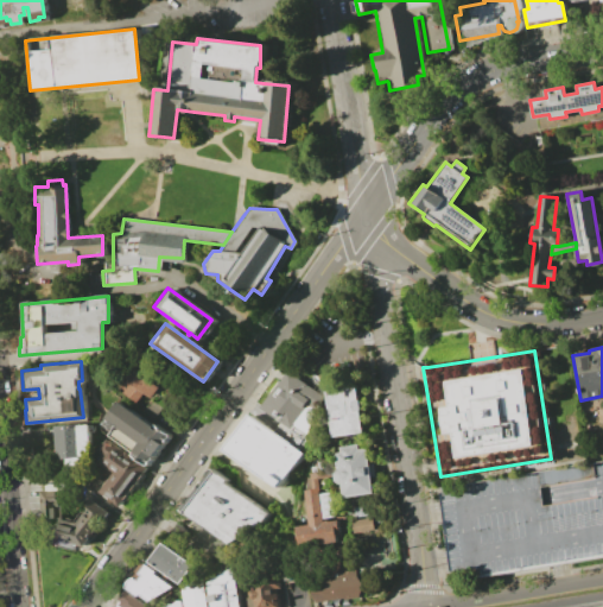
[(154,383),(145,397),(138,392),(132,402),(114,390),(129,367),(154,383)]
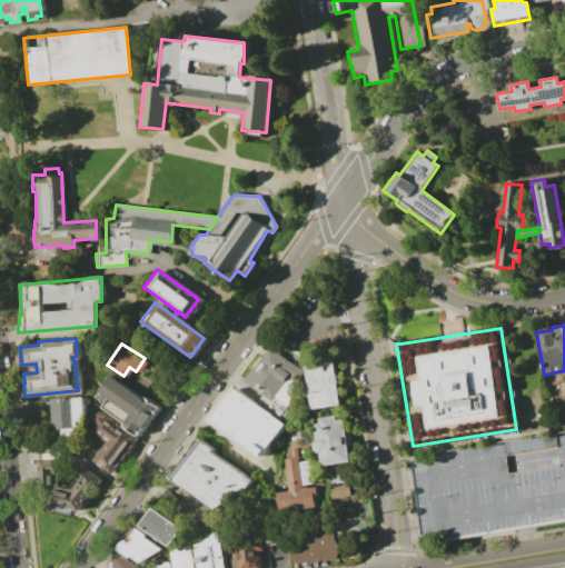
[(283,420),(257,456),(207,419),(231,386),(253,401),(258,394),(241,381),(266,347),(297,369),(283,420)]
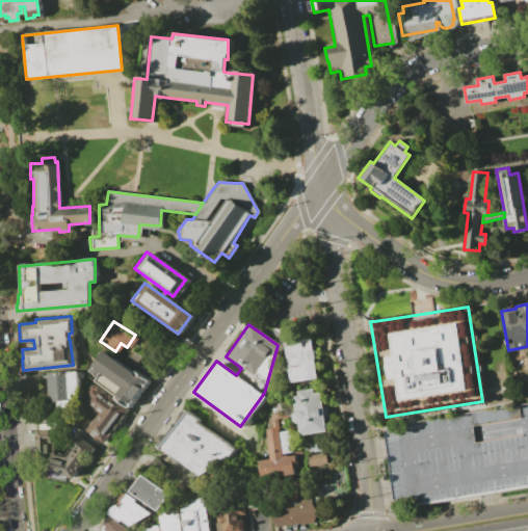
[(308,335),(310,348),(312,349),(313,356),(312,357),(315,376),(289,381),(282,339),(308,335)]
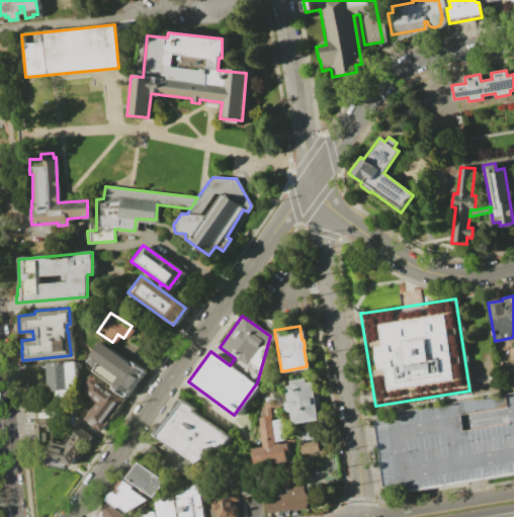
[(97,341),(126,362),(129,360),(142,369),(122,396),(109,386),(111,383),(91,369),(93,366),(84,359),(97,341)]
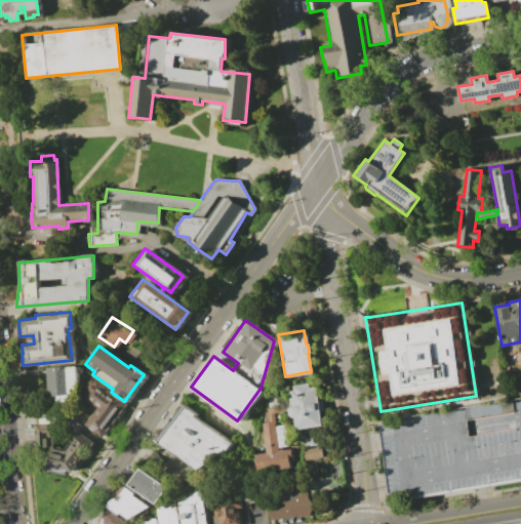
[(64,365),(64,366),(72,365),(74,392),(67,392),(67,394),(67,401),(54,402),(54,395),(46,396),(43,367),(64,365)]
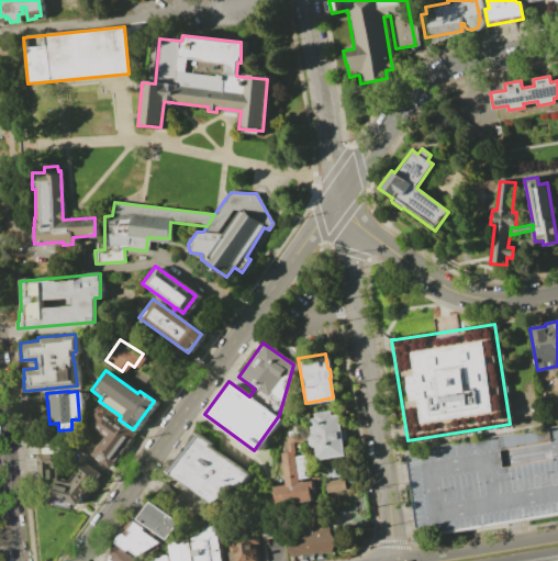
[(131,433),(107,468),(88,455),(101,436),(87,425),(88,423),(84,419),(93,405),(131,433)]
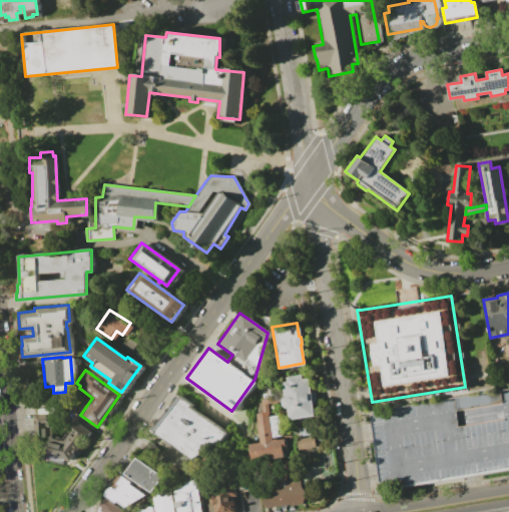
[(299,374),(300,378),(306,377),(312,415),(288,419),(286,407),(284,407),(280,405),(279,398),(281,395),(284,394),(281,381),(285,381),(284,376),(299,374)]
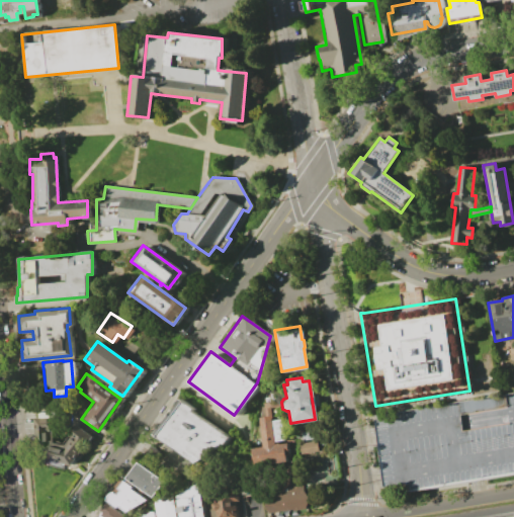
[(374,416),(513,392),(513,474),(407,492),(406,484),(383,487),(374,416)]
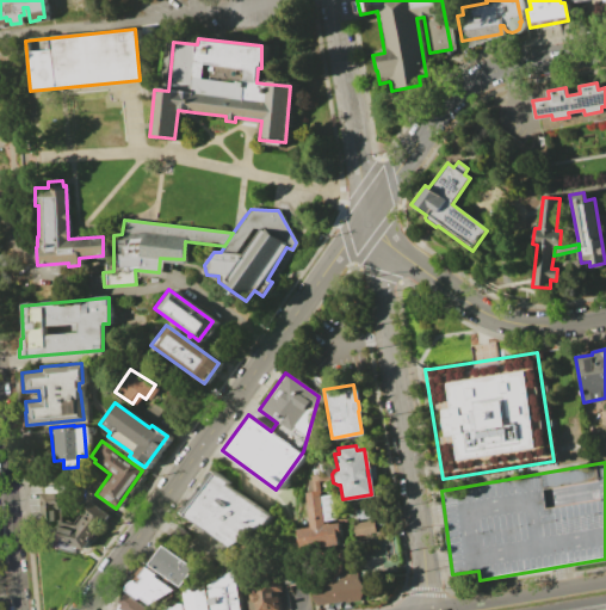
[(267,515),(261,523),(259,522),(254,528),(249,524),(241,534),(242,537),(240,540),(228,546),(179,510),(209,469),(226,481),(223,484),(267,515)]
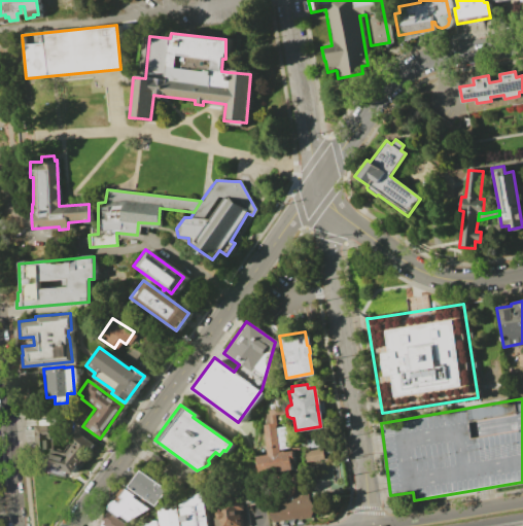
[(35,463),(32,423),(36,423),(36,418),(49,417),(53,449),(62,451),(74,432),(92,444),(70,472),(54,468),(51,476),(42,472),(43,465),(35,463)]
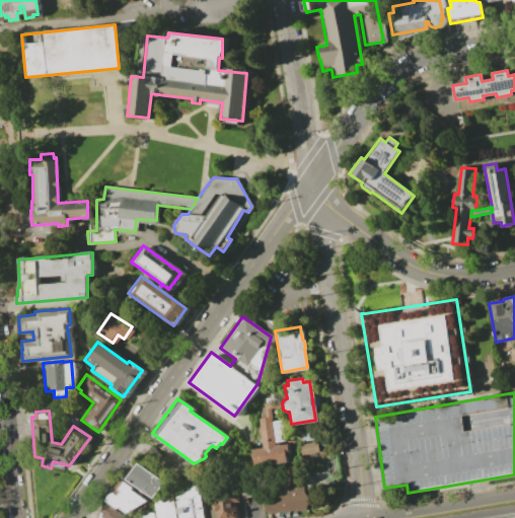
[(313,440),(315,450),(296,453),(295,443),(313,440)]
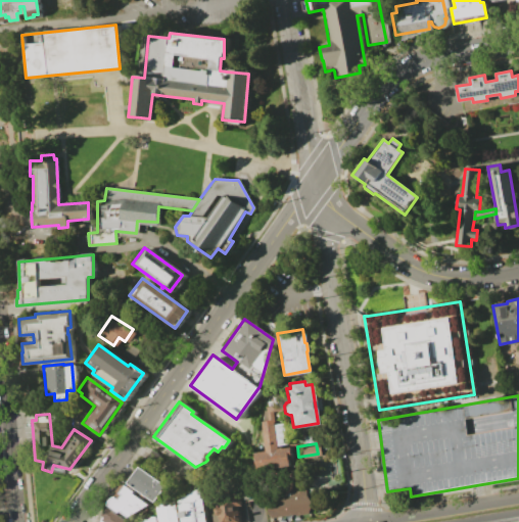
[(251,452),(285,446),(288,465),(254,471),(251,452)]
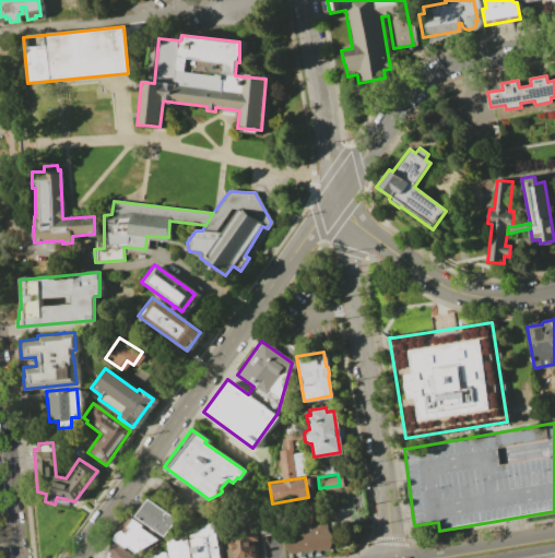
[(162,535),(133,515),(145,498),(175,519),(162,535)]
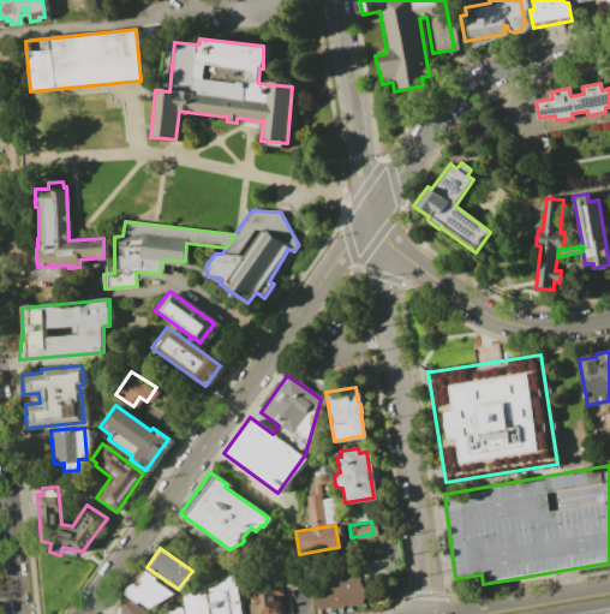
[(142,567),(155,577),(153,579),(172,592),(149,607),(139,600),(137,602),(126,594),(126,590),(131,585),(133,583),(137,586),(142,580),(135,576),(142,567)]
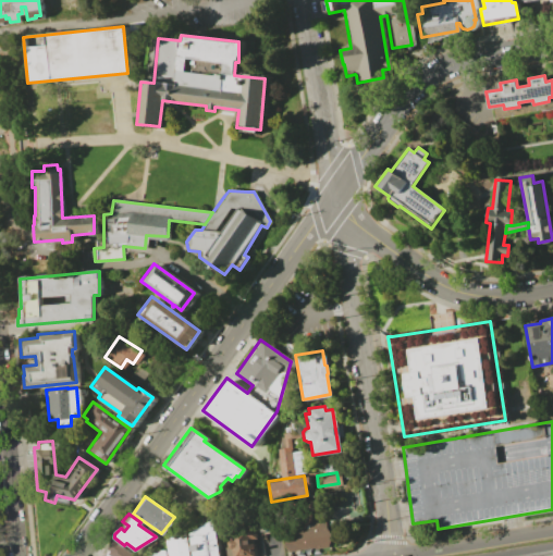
[(211,519),(218,555),(192,555),(188,533),(211,519)]
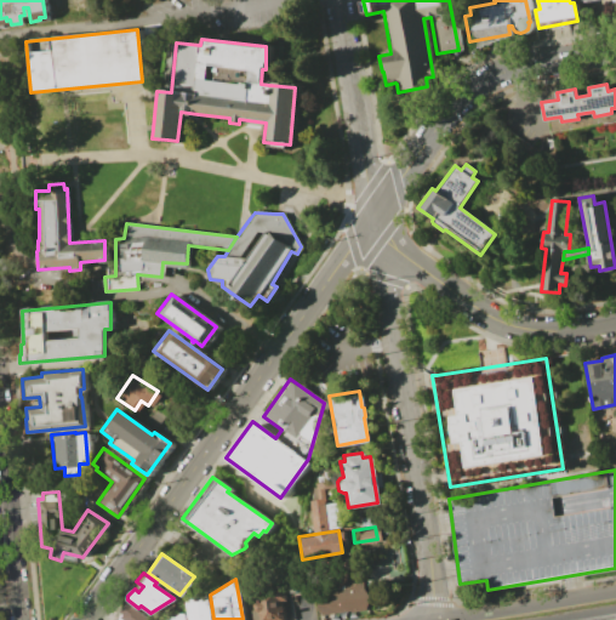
[(363,610),(348,613),(348,610),(318,615),(315,606),(315,596),(344,591),(343,580),(359,579),(366,597),(363,610)]
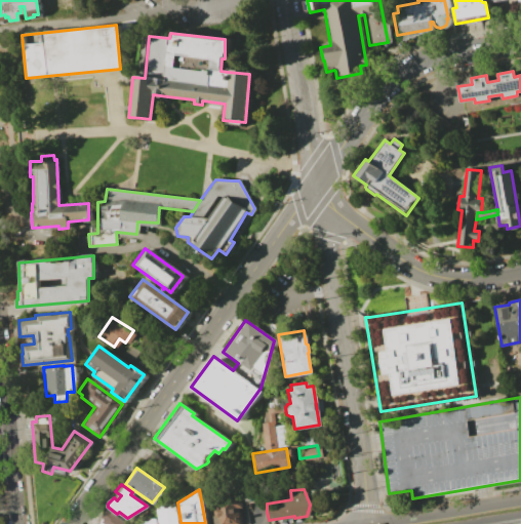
[(237,508),(240,523),(214,523),(213,508),(215,508),(213,498),(239,494),(241,507),(237,508)]
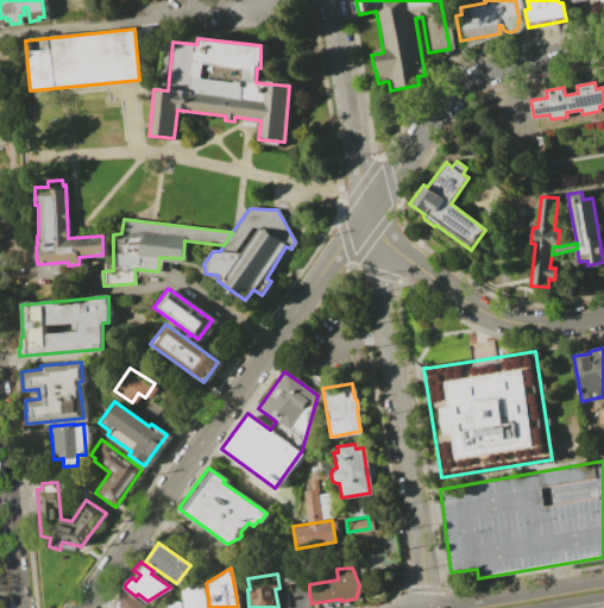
[(202,607),(181,607),(178,588),(199,584),(202,607)]
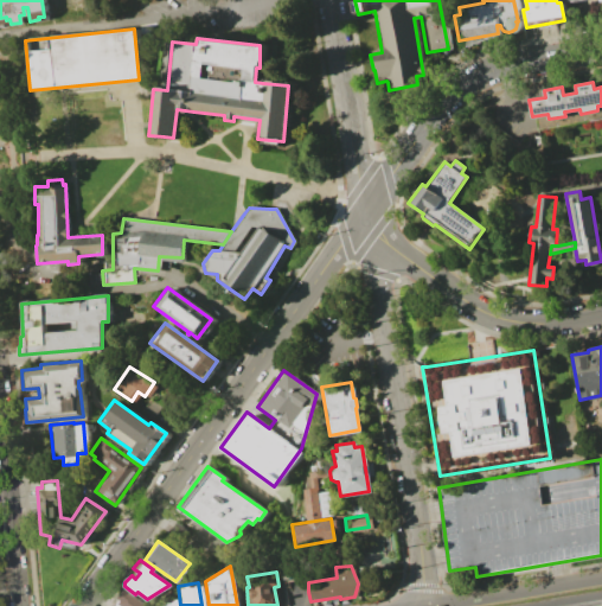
[(146,605),(109,605),(116,599),(114,598),(121,588),(146,605)]
